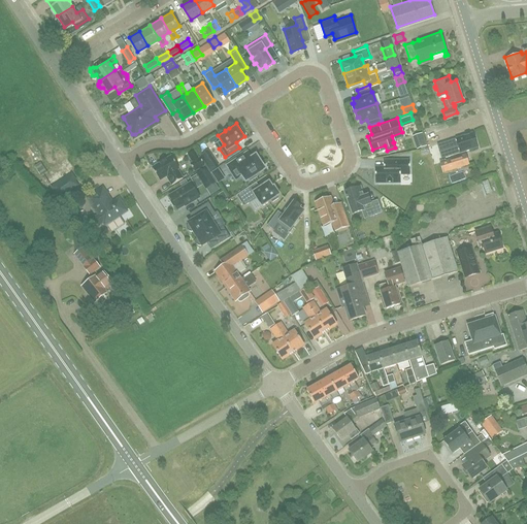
[(461,151),(478,144),(472,130),(441,140),(445,148),(458,143),(461,151)]
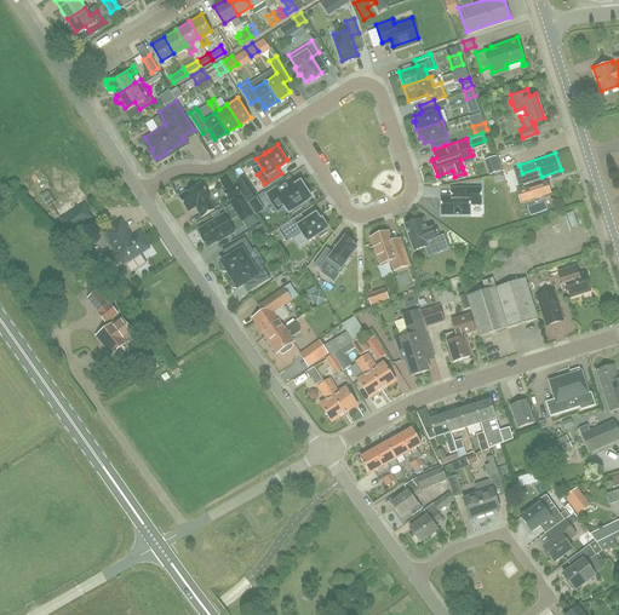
[(502,170),(489,173),(492,183),(504,180),(502,170)]
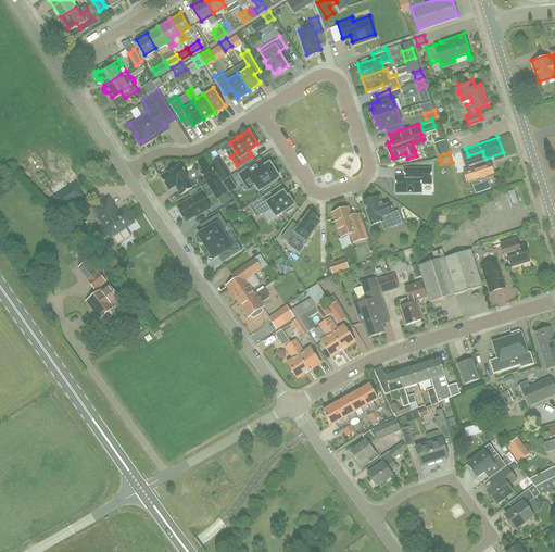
[(248,186),(254,182),(259,188),(261,186),(262,188),(269,184),(268,182),(278,175),(275,170),(276,167),(272,161),(269,162),(268,160),(264,163),(260,157),(238,171),(248,186)]
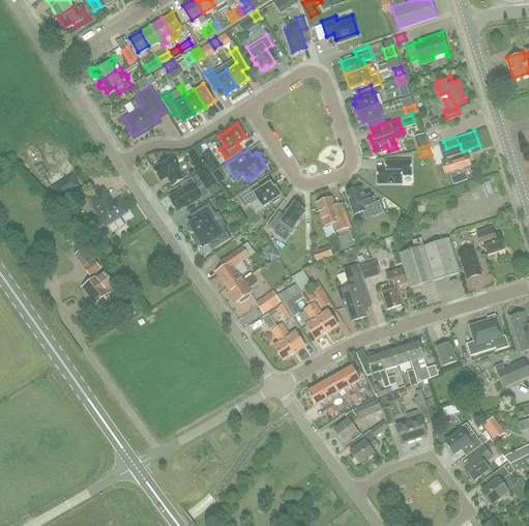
[(444,171),(471,163),(467,152),(441,161),(444,171)]
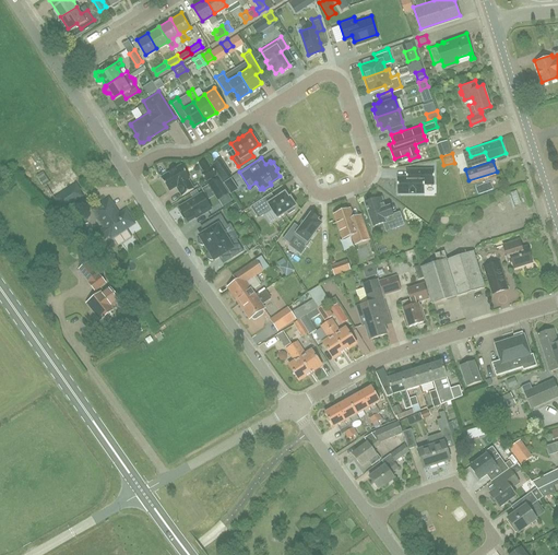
[(180,163),(159,175),(168,188),(176,184),(181,192),(192,186),(187,176),(188,176),(180,163)]
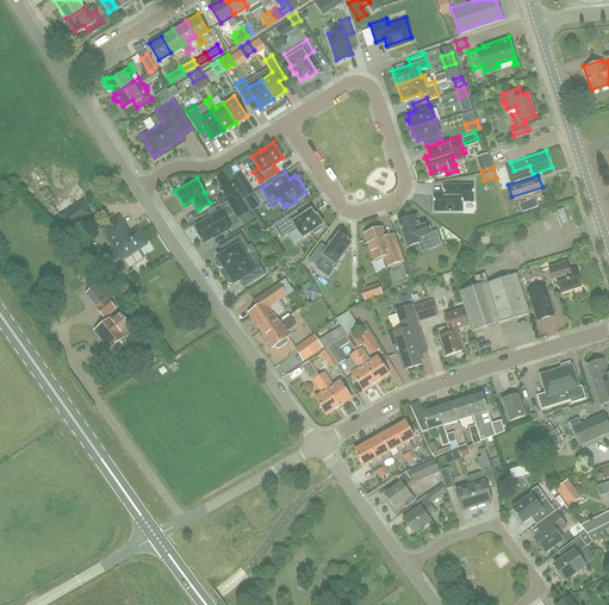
[(230,179),(219,186),(224,194),(235,187),(230,179)]
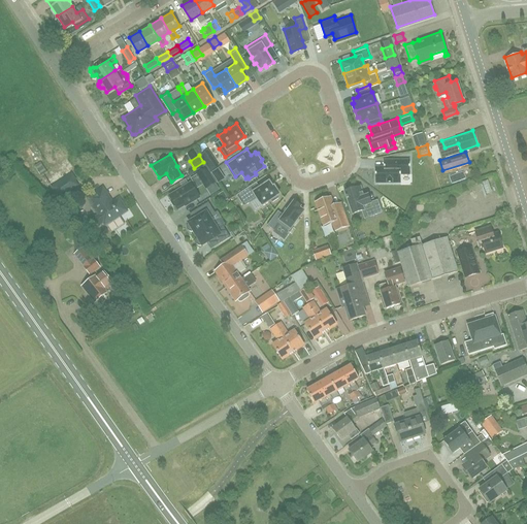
[(206,163),(209,168),(218,163),(215,158),(206,163)]
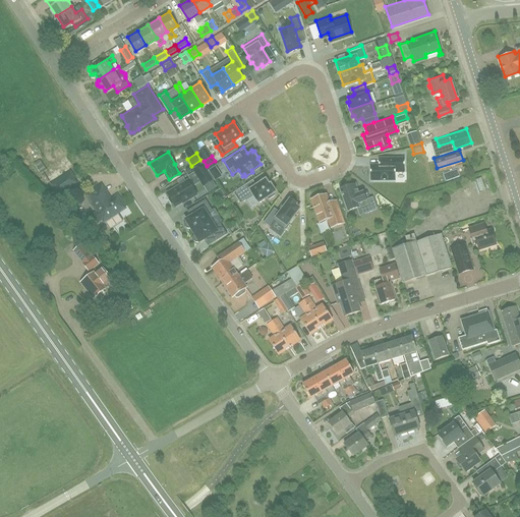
[(395,169),(404,169),(404,156),(390,156),(379,156),(379,163),(370,163),(370,177),(395,177),(395,169)]
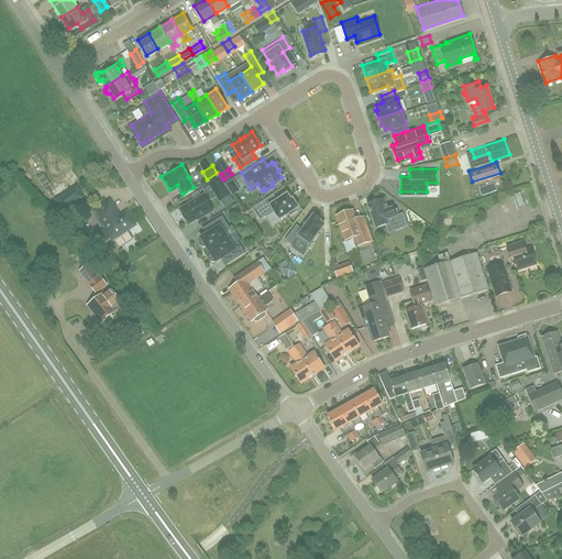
[(219,197),(229,192),(219,177),(210,183),(219,197)]
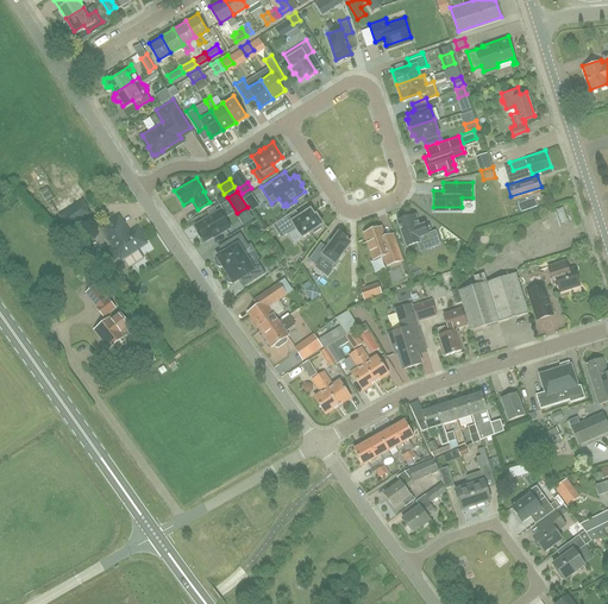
[(257,202),(250,192),(244,196),(251,207),(257,202)]
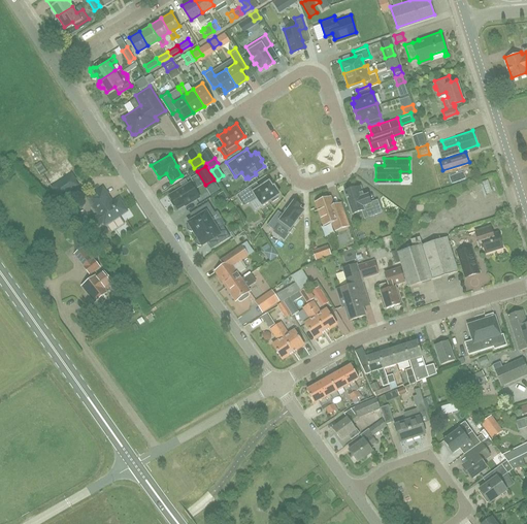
[(77,182),(74,176),(75,176),(71,169),(51,183),(55,189),(57,188),(60,193),(77,182)]
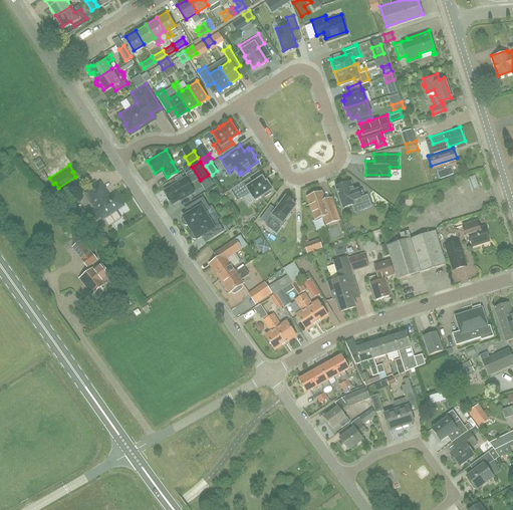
[(261,174),(252,180),(244,186),(240,181),(229,188),(237,198),(249,190),(254,198),(263,192),(264,194),(271,190),(269,188),(271,187),(266,179),(265,180),(261,174)]
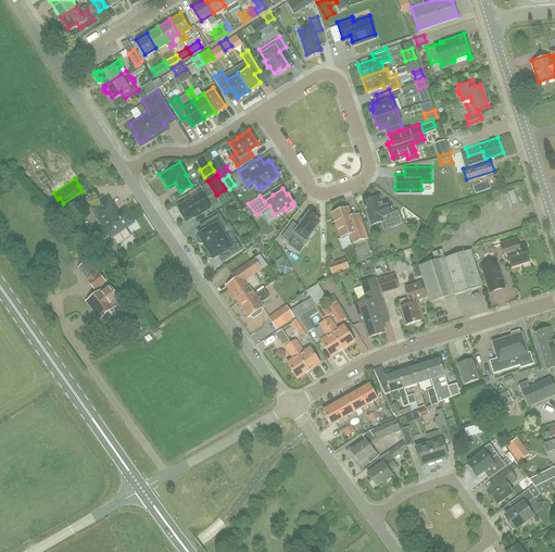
[(185,214),(186,217),(193,213),(194,214),(209,204),(200,190),(177,203),(179,207),(179,209),(183,214),(185,214)]
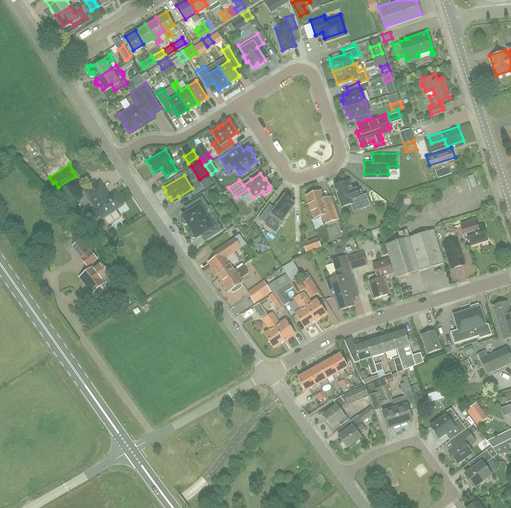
[(464,175),(465,186),(479,185),(479,175),(464,175)]
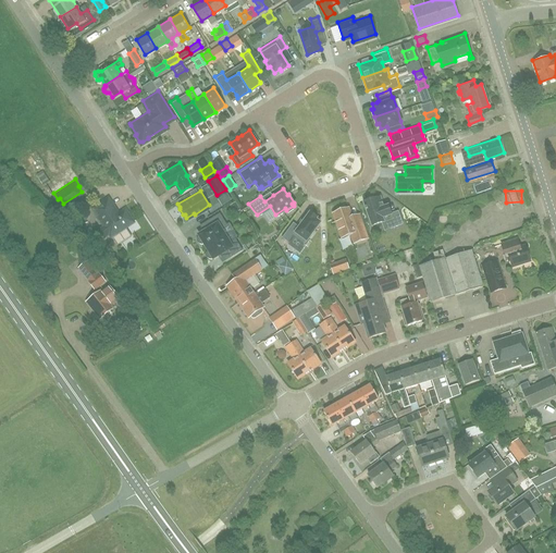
[(366,207),(370,221),(371,223),(386,218),(390,225),(402,221),(397,208),(391,211),(387,203),(383,205),(380,194),(372,197),(372,195),(365,197),(366,199),(363,200),(365,206),(365,208),(366,207)]
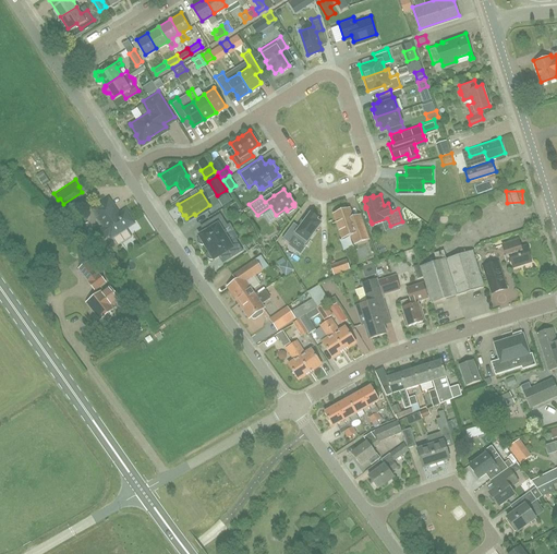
[(113,204),(108,195),(93,206),(105,224),(98,228),(103,235),(109,230),(111,233),(133,219),(124,207),(117,212),(112,205),(113,204)]
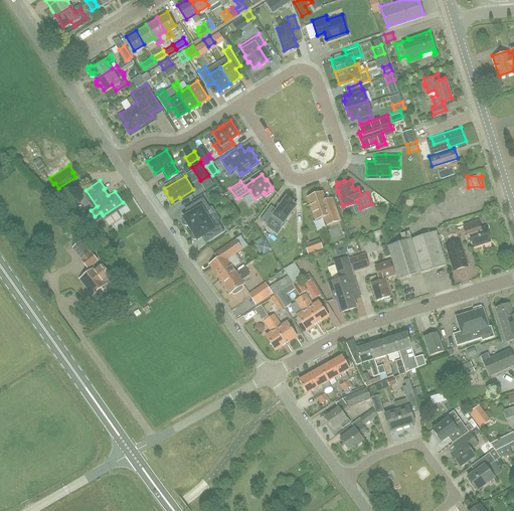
[(331,196),(324,198),(321,190),(308,195),(316,216),(324,213),(327,221),(339,217),(331,196)]
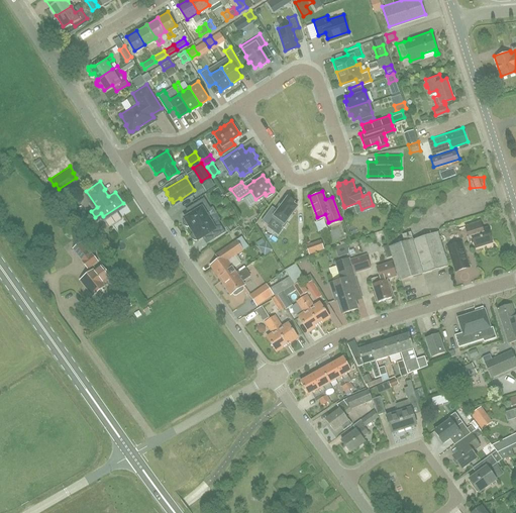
[(189,223),(191,226),(208,216),(204,210),(210,206),(203,195),(192,202),(196,208),(184,215),(184,216),(183,217),(182,219),(183,222),(184,223),(187,224),(189,223)]
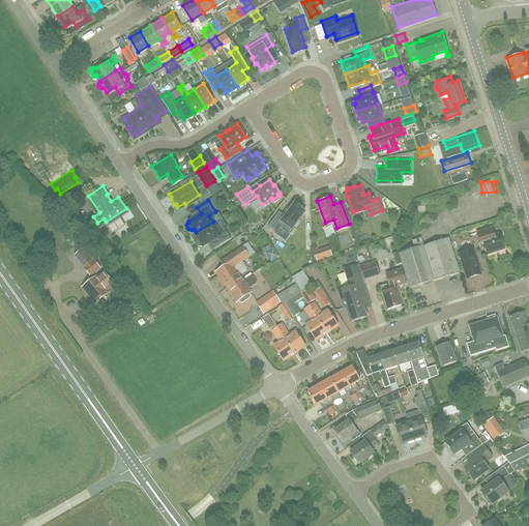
[(289,230),(304,209),(299,206),(301,204),(294,200),(284,213),(278,209),(267,224),(274,228),(278,223),(289,230)]
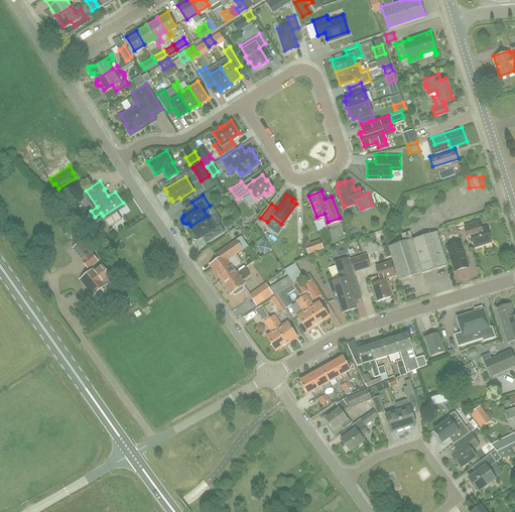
[(228,205),(224,209),(230,215),(234,212),(228,205)]
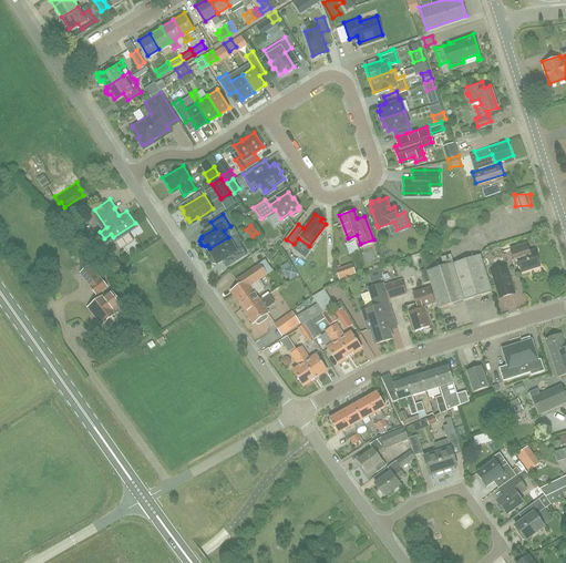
[(228,237),(209,248),(212,252),(209,254),(209,256),(209,258),(212,260),(214,260),(216,260),(217,260),(229,253),(234,259),(246,252),(238,239),(233,244),(228,237)]
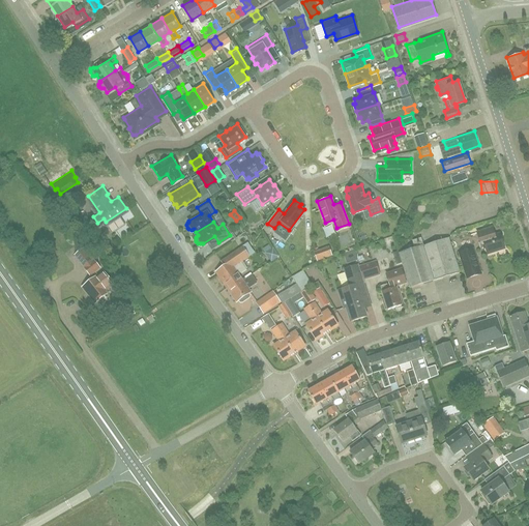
[(487,252),(504,246),(499,231),(494,233),(491,226),(476,230),(481,245),(485,244),(487,252)]
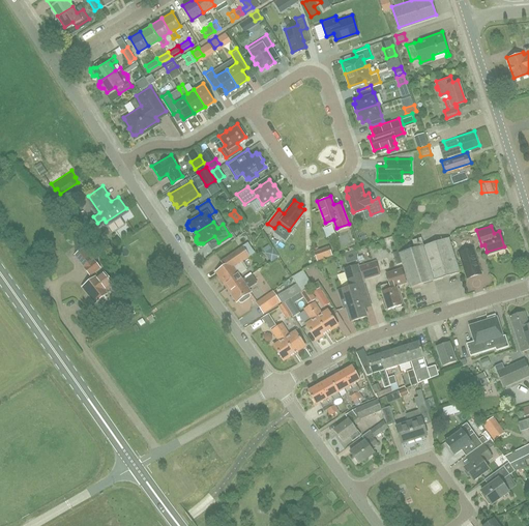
[(448,236),(422,243),(420,236),(412,239),(415,245),(399,251),(409,285),(459,270),(448,236)]
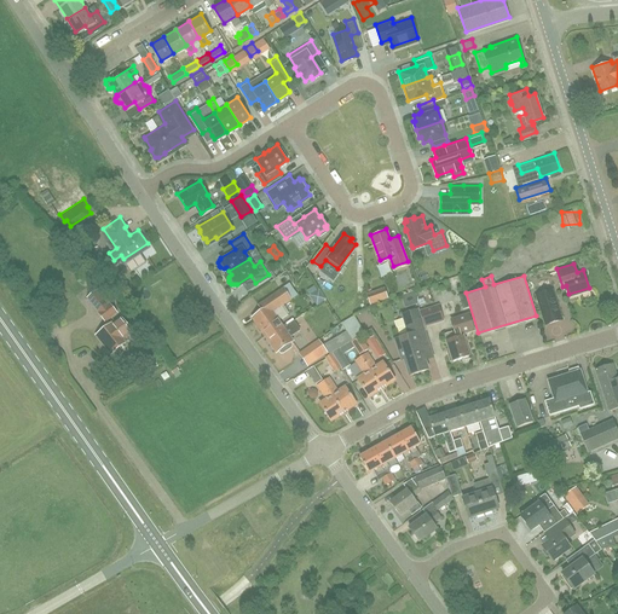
[(290,296),(282,284),(256,301),(261,308),(252,314),(264,332),(281,322),(272,310),(290,296)]
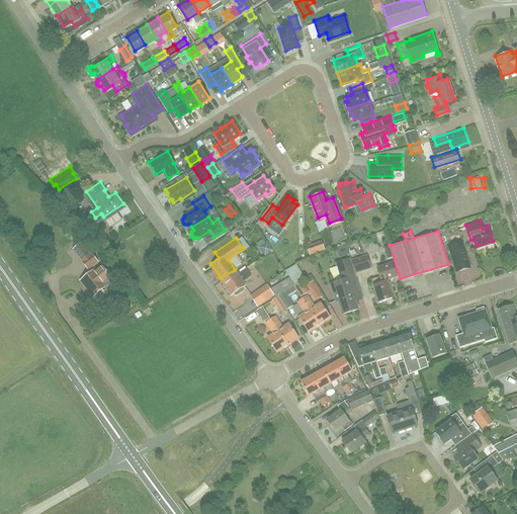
[(345,241),(339,243),(341,252),(348,250),(345,241)]
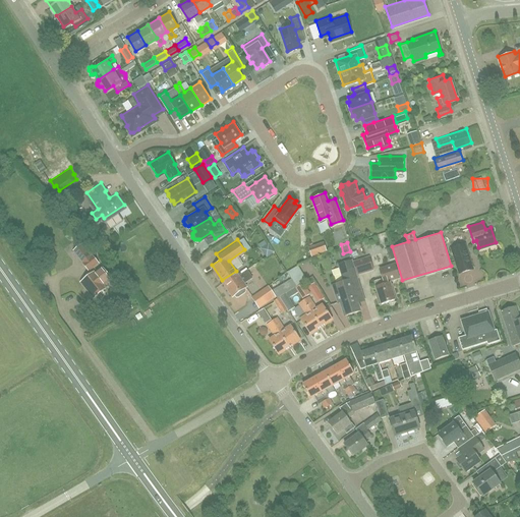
[(459,271),(472,267),(464,242),(451,247),(459,271)]
